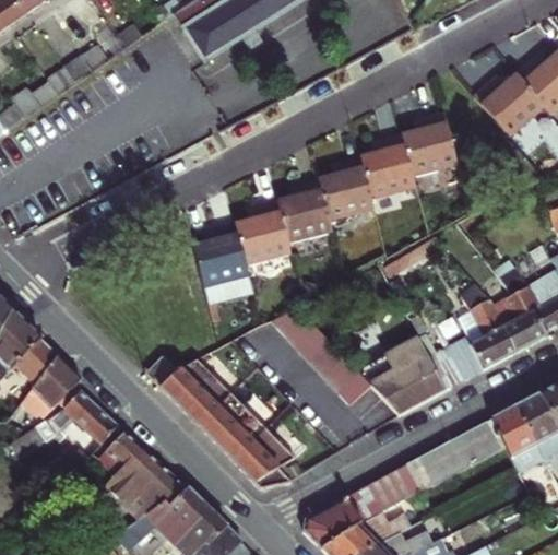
[(27,11),(20,0),(0,0),(0,8),(10,23),(19,18),(27,11)]
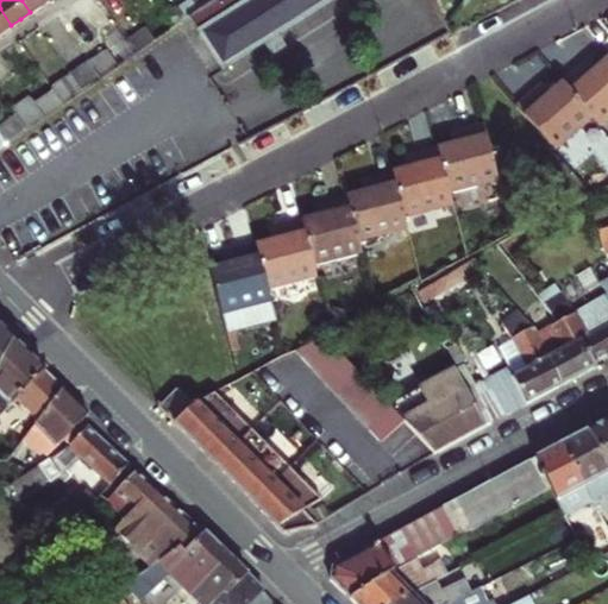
[(22,0),(30,12),(38,6),(46,0),(22,0)]
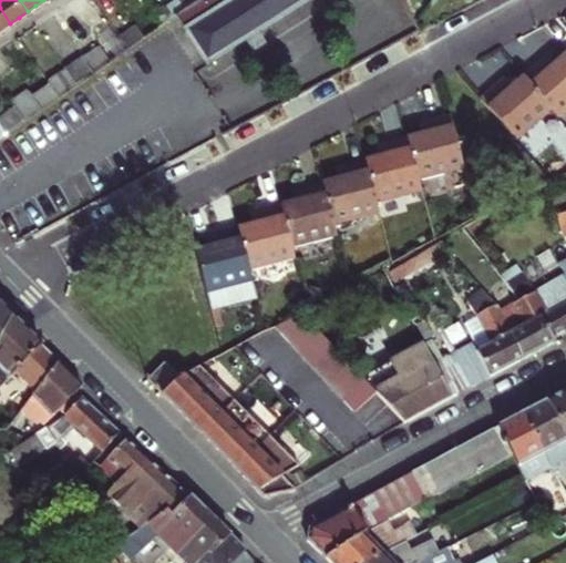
[(167,0),(153,9),(163,24),(178,14),(176,11),(194,0),(167,0)]
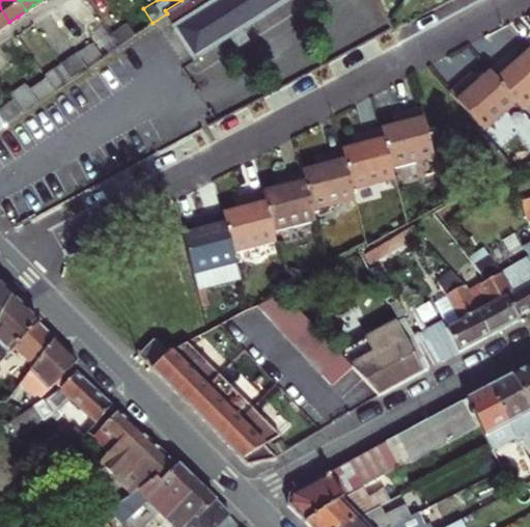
[(167,14),(195,57),(287,0),(182,0),(165,10),(167,14)]
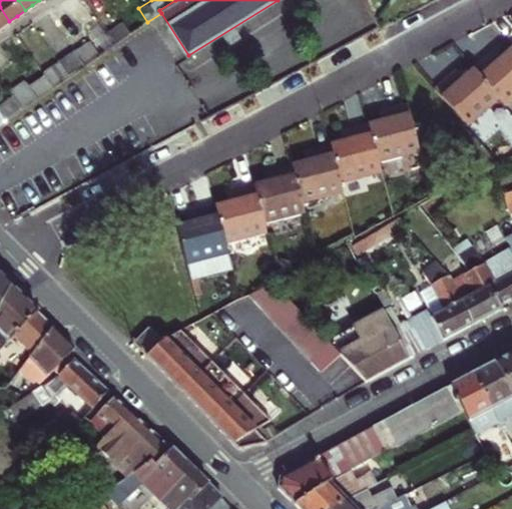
[(278,0),(188,55),(194,66),(301,0),(278,0)]
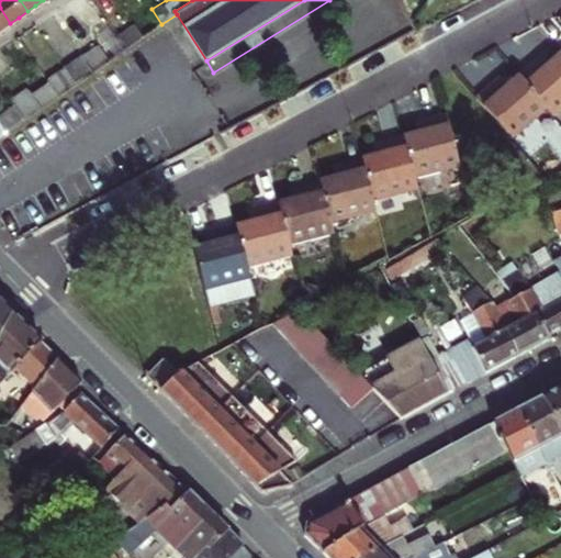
[(0,29),(1,29),(10,23),(0,8),(0,29)]
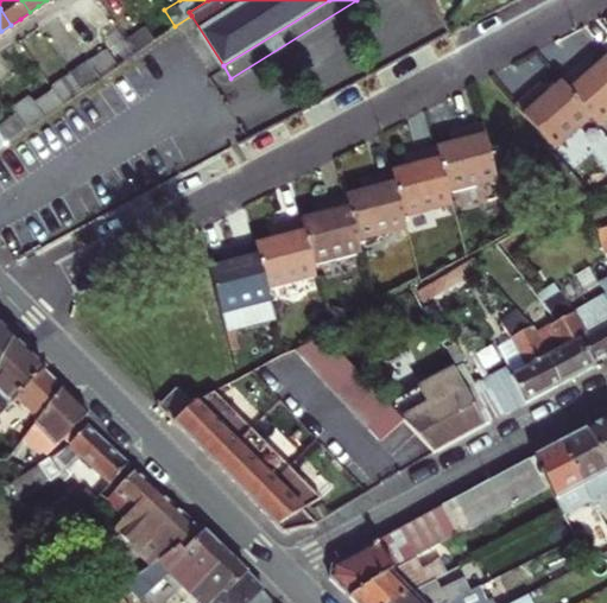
[(146,26),(128,38),(128,39),(137,51),(156,39),(146,26)]
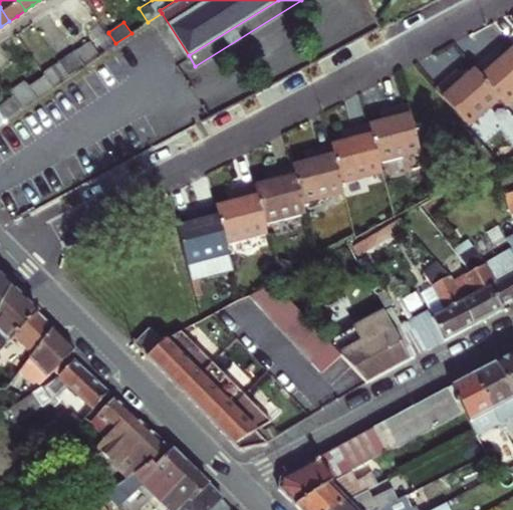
[(91,40),(75,51),(85,64),(100,53),(93,43),(91,40)]
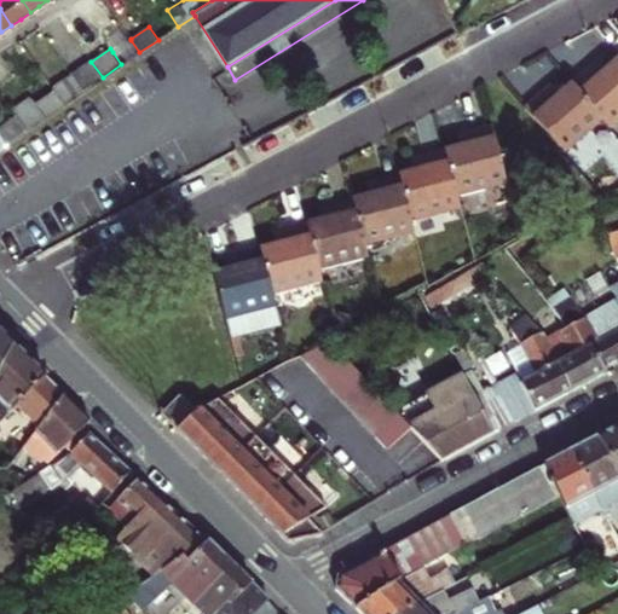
[(596,58),(571,79),(602,115),(611,125),(617,117),(617,54),(605,67),(596,58)]
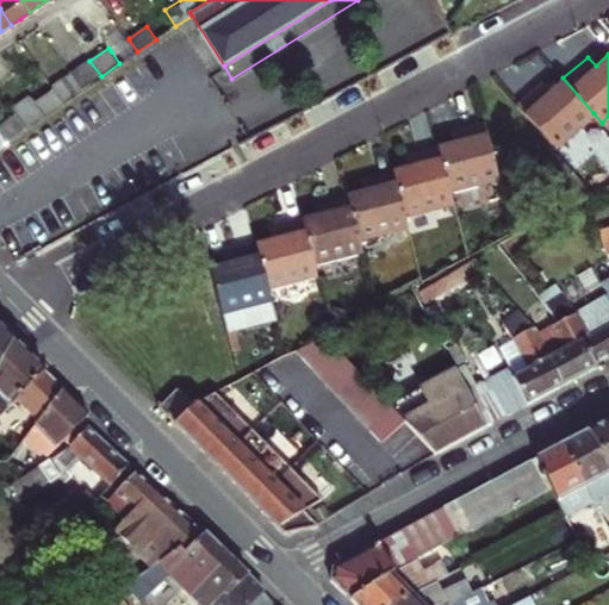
[(81,89),(101,76),(89,61),(70,74),(81,89)]
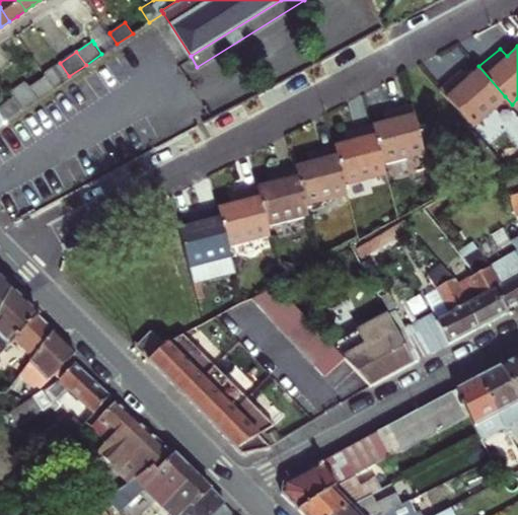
[(60,63),(45,73),(47,76),(54,87),(69,76),(60,63)]
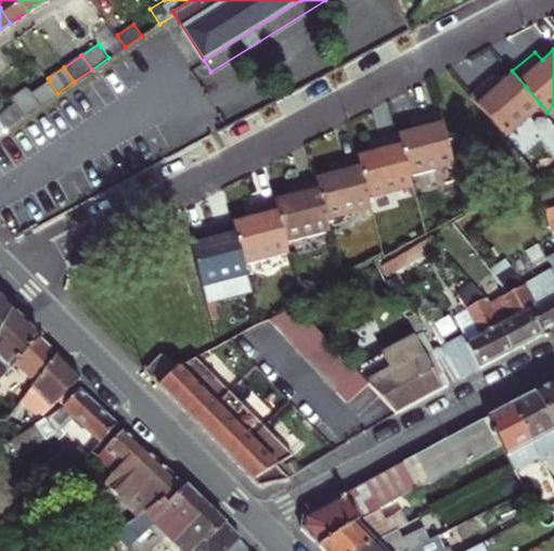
[(492,73),(469,93),(506,135),(540,103),(512,71),(501,81),(492,73)]
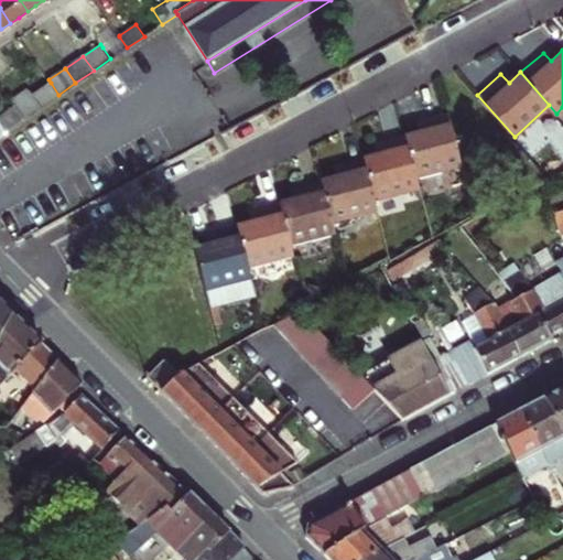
[(51,83),(33,94),(41,106),(58,95),(51,83)]
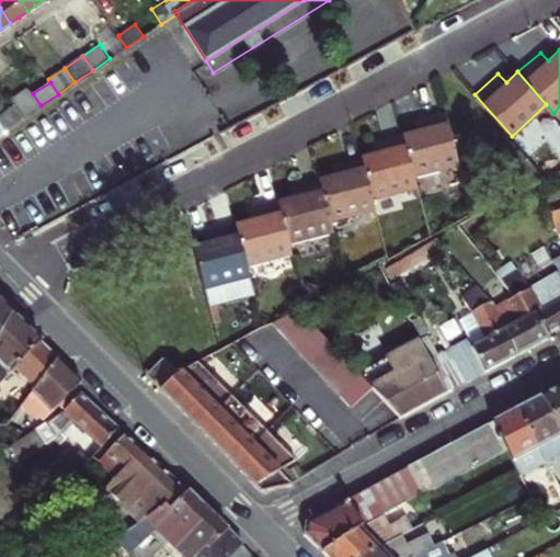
[(41,105),(33,93),(29,88),(11,100),(15,105),(23,117),(41,105)]
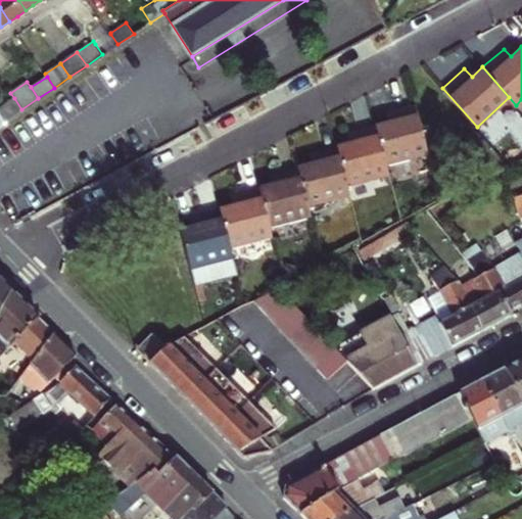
[(14,98),(0,106),(0,115),(4,122),(21,109),(14,98)]
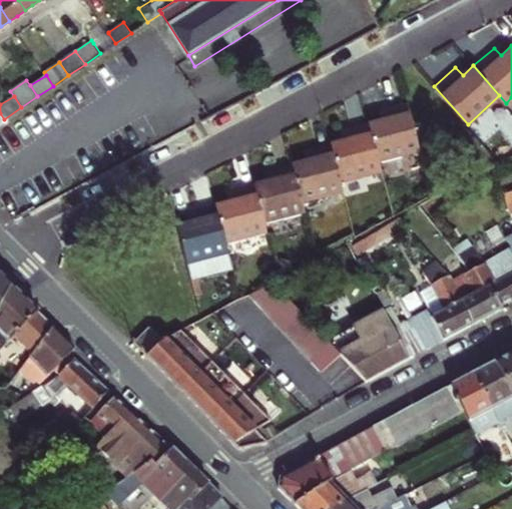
[(383,118),(369,122),(379,160),(420,148),(408,102),(381,108),(383,118)]
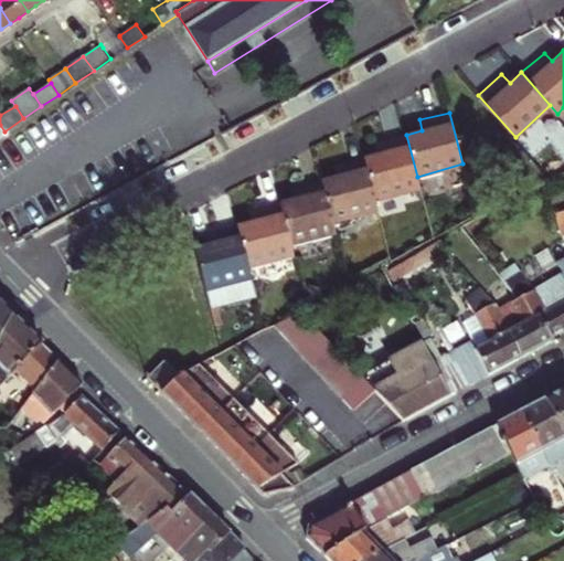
[(417,177),(406,135),(376,143),(379,154),(364,157),(375,199),(419,188),(417,177)]
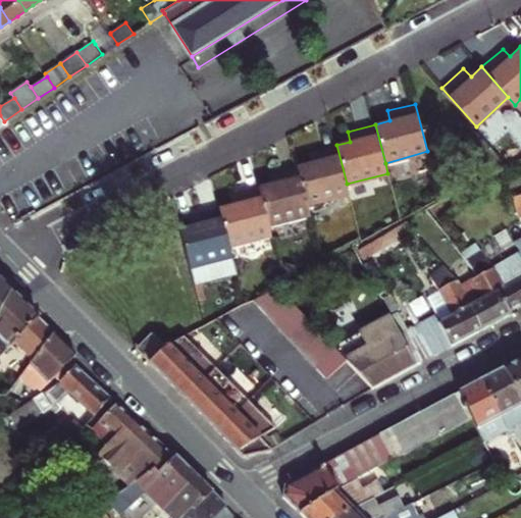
[(310,161),(298,164),(308,204),(350,194),(347,184),(336,145),(308,152),(310,161)]
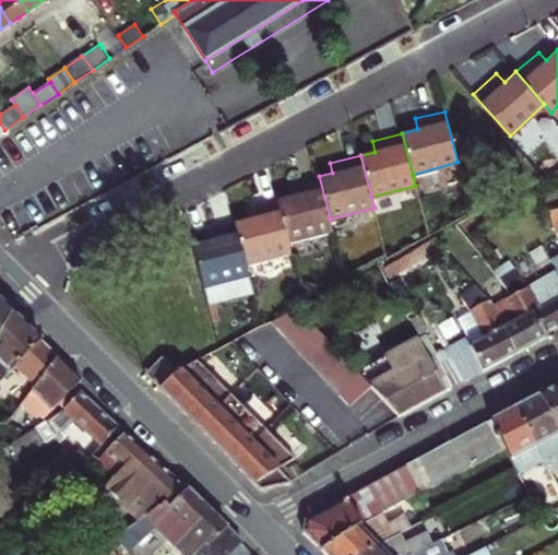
[(292,196),(279,199),(289,240),(333,229),(330,219),(319,176),(288,184),(292,196)]
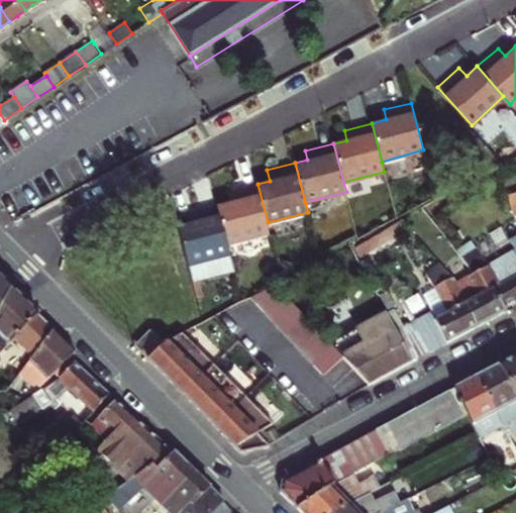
[(268,222),(258,184),(227,191),(230,201),(218,204),(228,243),(271,232),(268,222)]
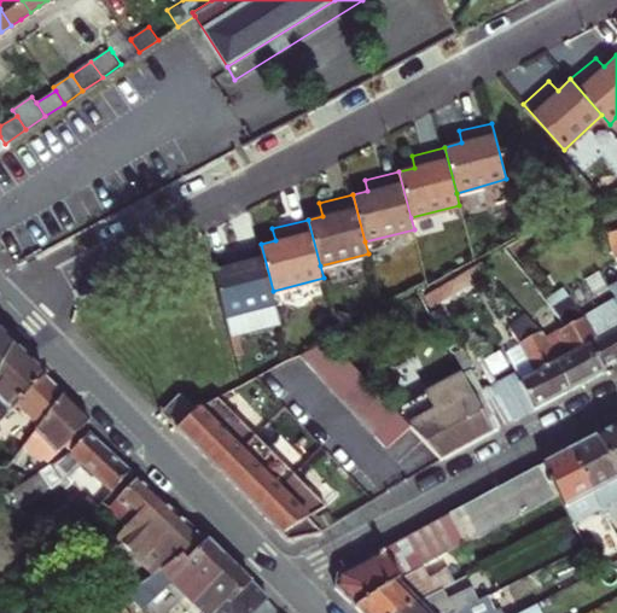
[(273,291),(261,244),(227,252),(230,264),(214,269),(231,334),(238,332),(280,321),(273,291)]
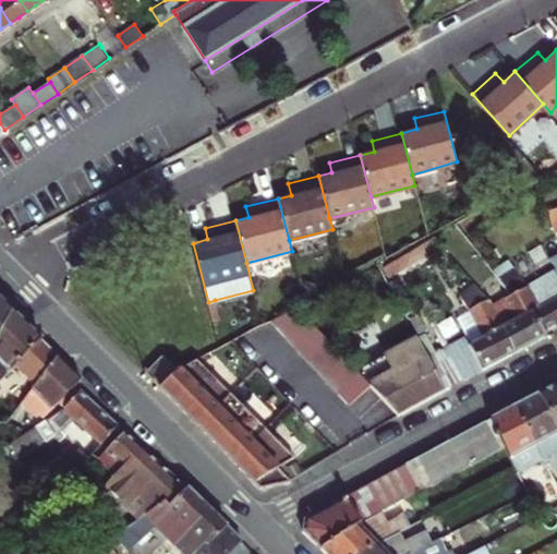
[(534,309),(544,330),(556,323),(556,254),(553,256),(556,264),(556,268),(529,282),(540,304),(534,309)]
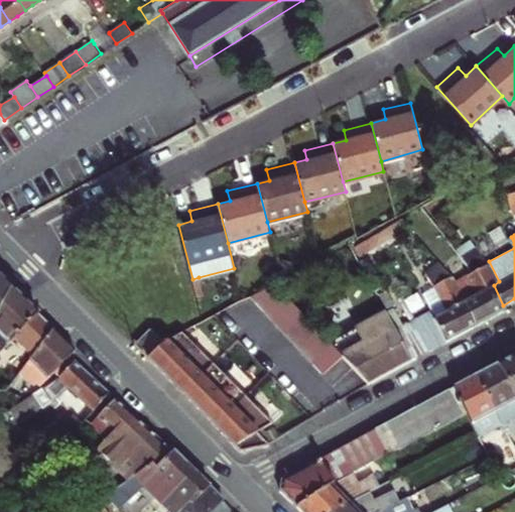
[(471,240),(455,248),(461,255),(475,246),(471,240)]
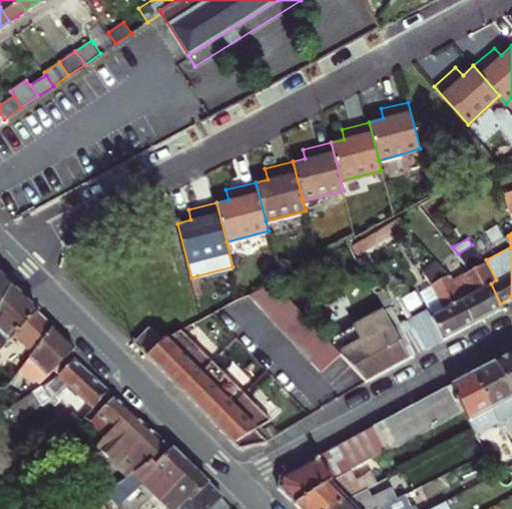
[(496,280),(486,260),(482,262),(472,244),(458,253),(450,259),(457,270),(460,269),(463,274),(458,278),(453,280),(466,303),(465,308),(473,322),(479,319),(502,306),(500,304),(491,284),(496,280)]
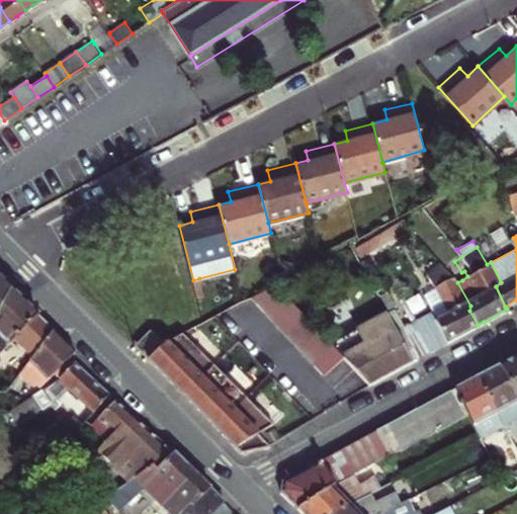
[(431,350),(478,325),(469,311),(470,306),(457,282),(454,276),(441,261),(427,272),(441,300),(448,312),(439,316),(418,326),(431,350)]
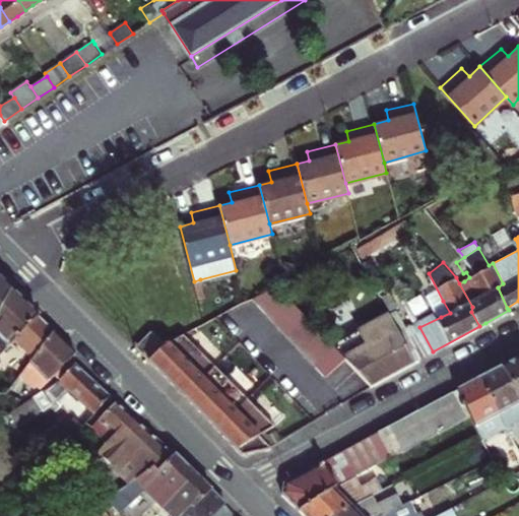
[(466,272),(463,273),(460,274),(464,281),(469,277),(466,272)]
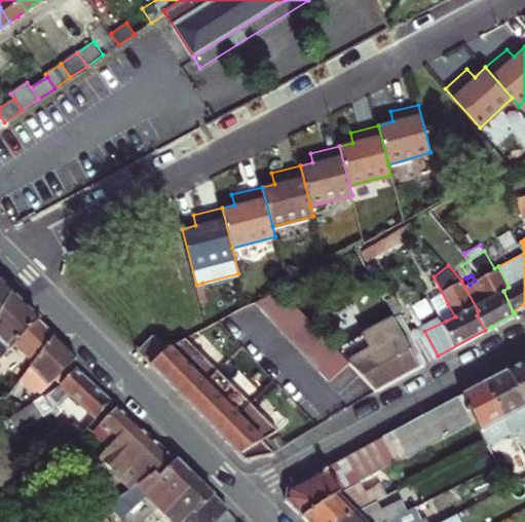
[(0,311),(10,292),(3,284),(0,281),(0,311)]
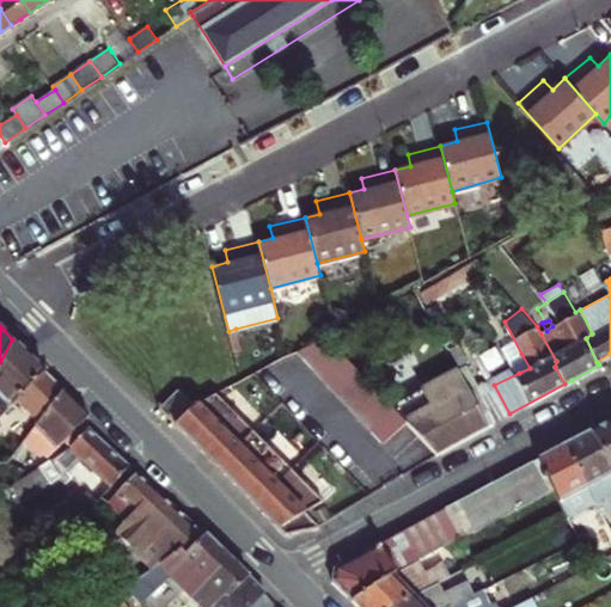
[(236,329),(228,331),(233,350),(240,348),(236,329)]
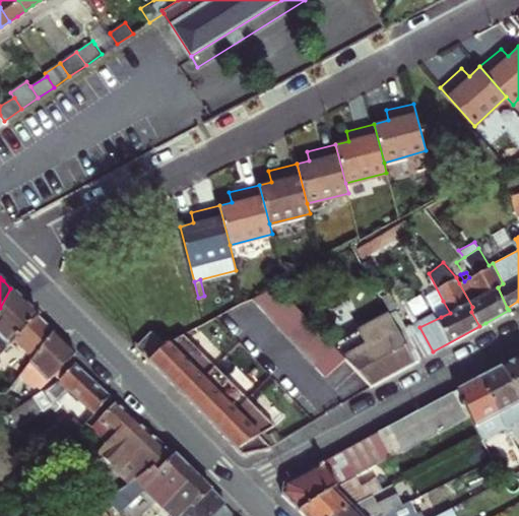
[(277,282),(253,296),(326,375),(345,358),(331,341),(277,282)]
